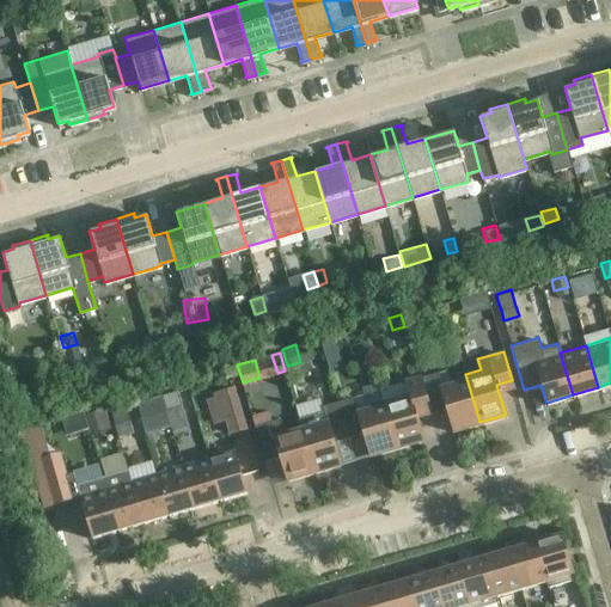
[(452,430),(480,422),(465,374),(448,379),(445,368),(420,375),(428,404),(444,400),(452,430)]
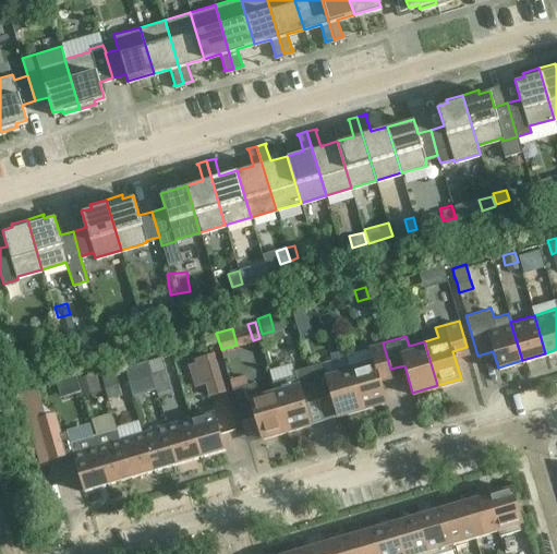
[(390,369),(383,342),(368,347),(372,357),(348,364),(361,408),(385,400),(377,373),(390,369)]
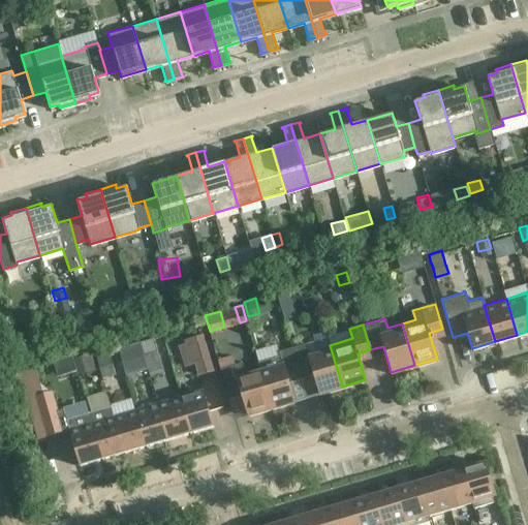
[(158,358),(152,336),(138,340),(146,361),(158,358)]
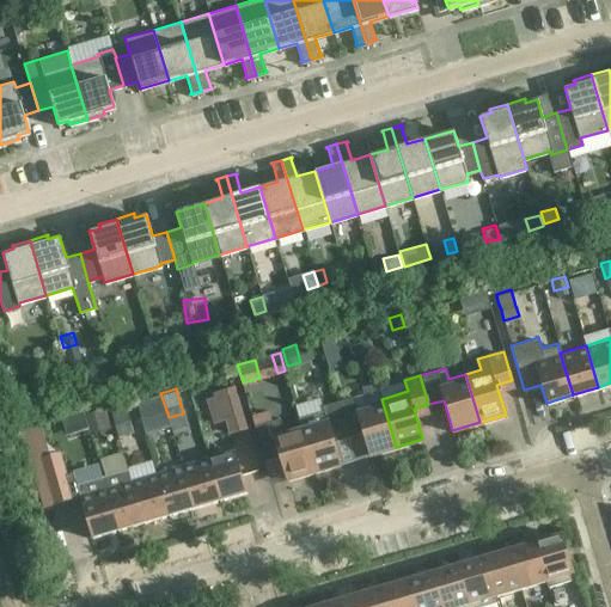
[(245,424),(237,399),(234,388),(205,397),(215,434),(245,424)]
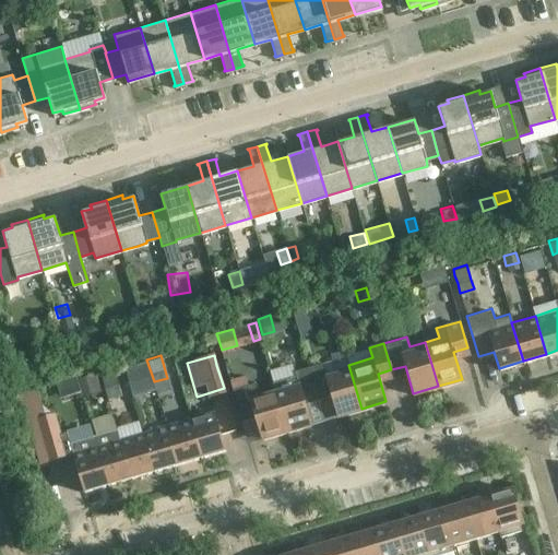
[(154,381),(146,359),(125,366),(132,396),(155,388),(154,381)]
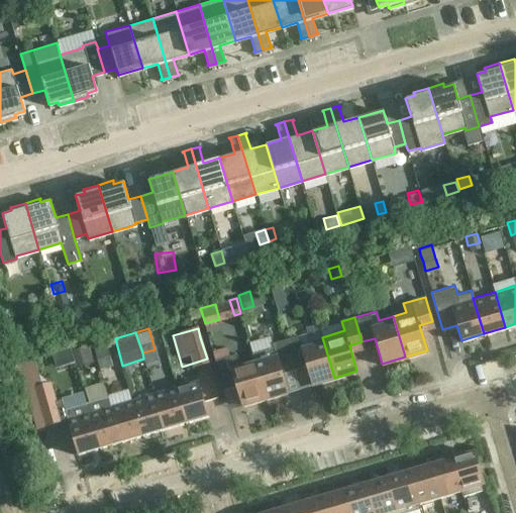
[(312,384),(334,378),(322,337),(309,341),(306,332),(285,338),(292,363),(304,358),(312,384)]
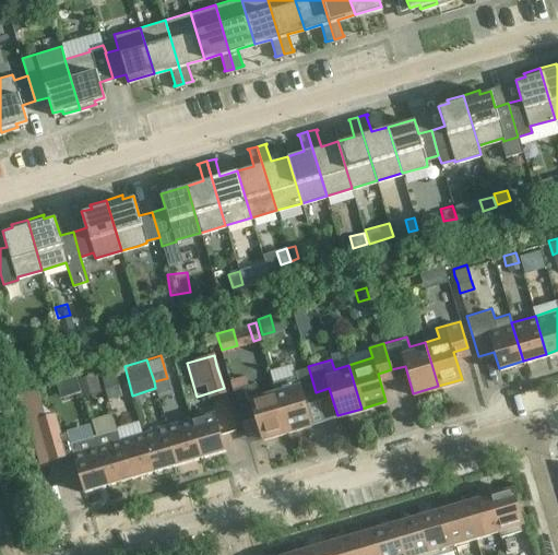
[(271,382),(273,387),(285,430),(309,424),(301,397),(316,392),(308,366),(294,370),(295,375),(271,382)]
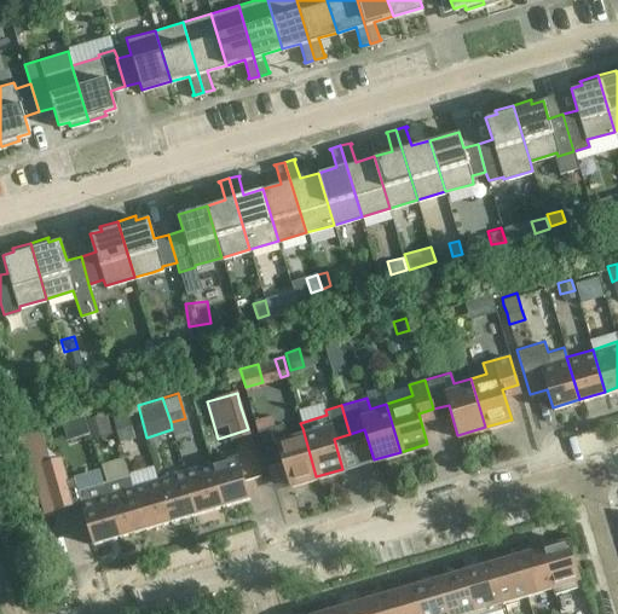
[(86,433),(82,417),(71,421),(76,436),(86,433)]
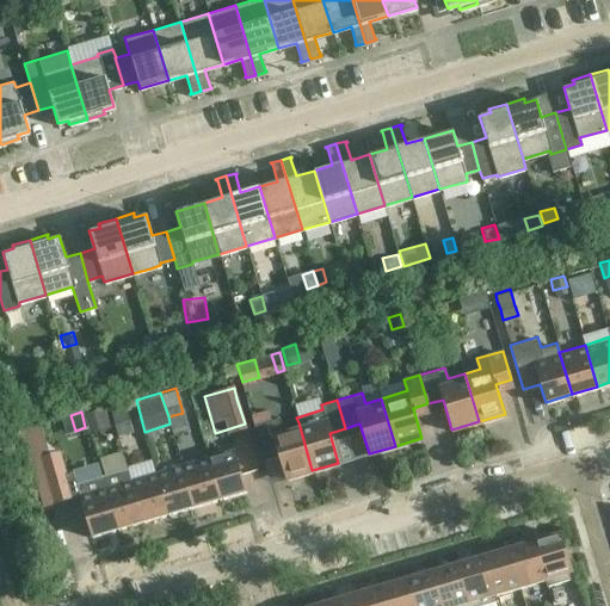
[(285,478),(312,470),(299,422),(282,427),(278,416),(253,424),(262,452),(277,449),(285,478)]
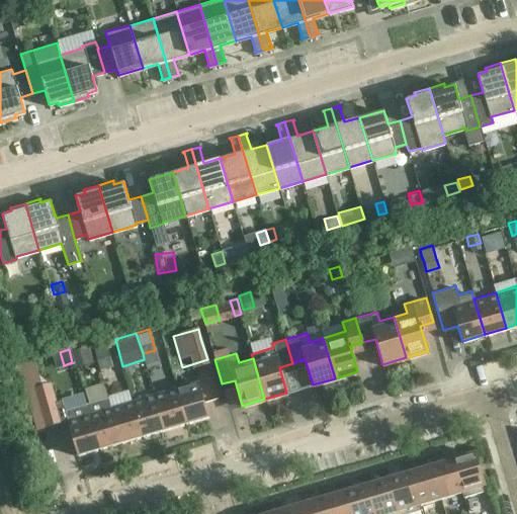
[(109,355),(96,358),(99,367),(112,364),(109,355)]
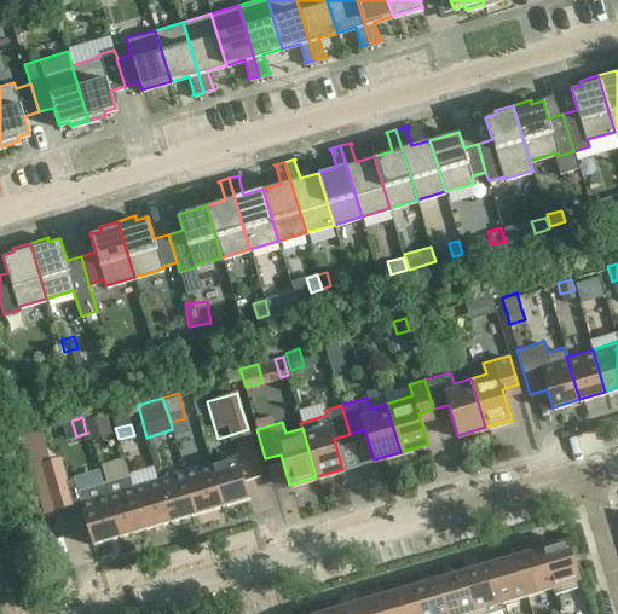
[(29,464),(40,461),(46,459),(38,427),(21,433),(29,464)]
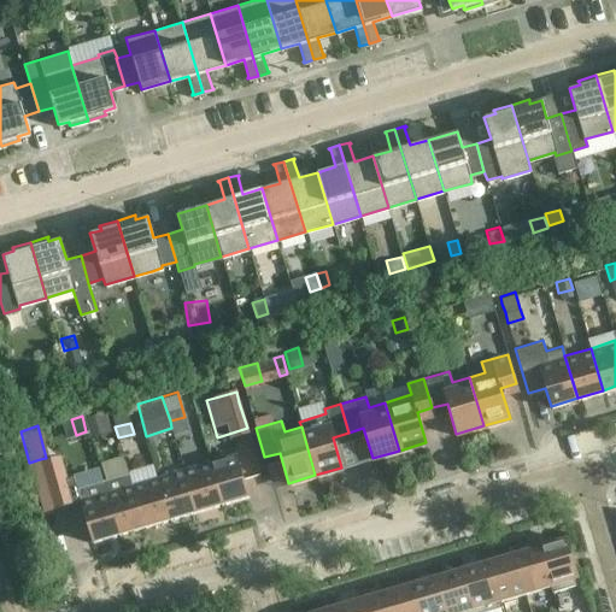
[(247,495),(235,453),(209,460),(221,502),(247,495)]
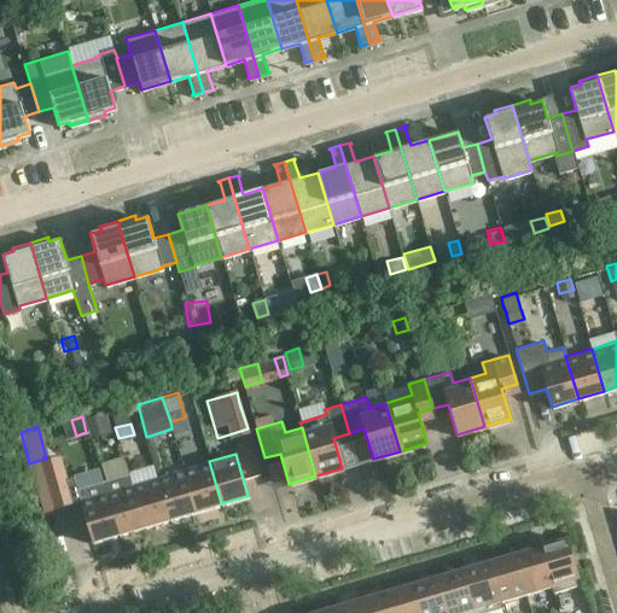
[(92,542),(118,533),(106,491),(103,479),(76,488),(73,474),(65,477),(59,455),(46,459),(40,460),(29,463),(40,500),(51,497),(53,507),(80,498),(92,542)]
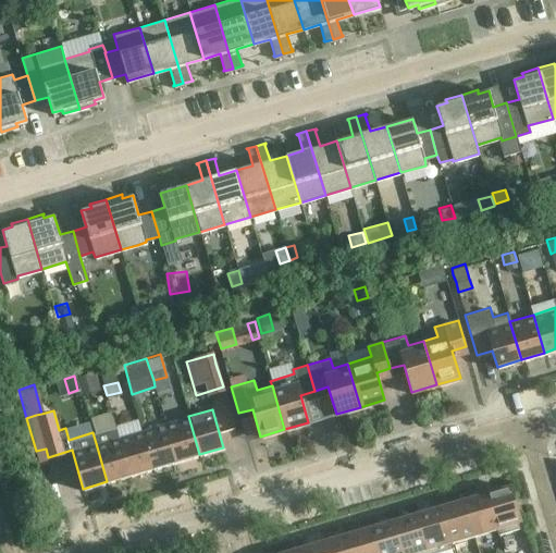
[(165,422),(176,461),(199,454),(188,416),(165,422)]
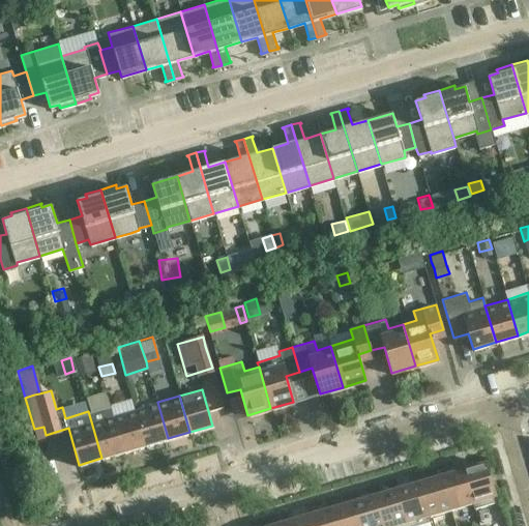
[(157,402),(135,409),(146,445),(168,438),(157,402)]
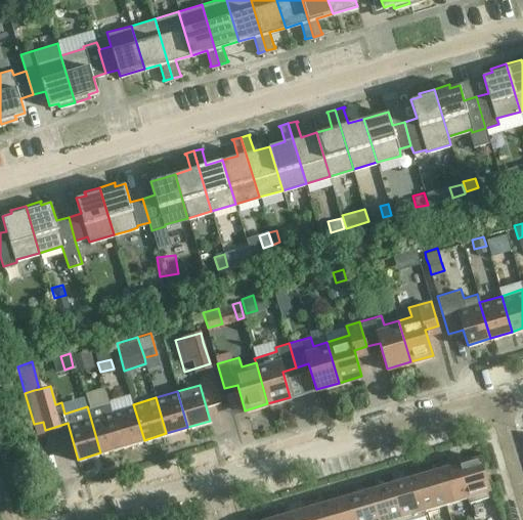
[(110,400),(87,406),(90,417),(100,452),(122,446),(112,410),(110,400)]
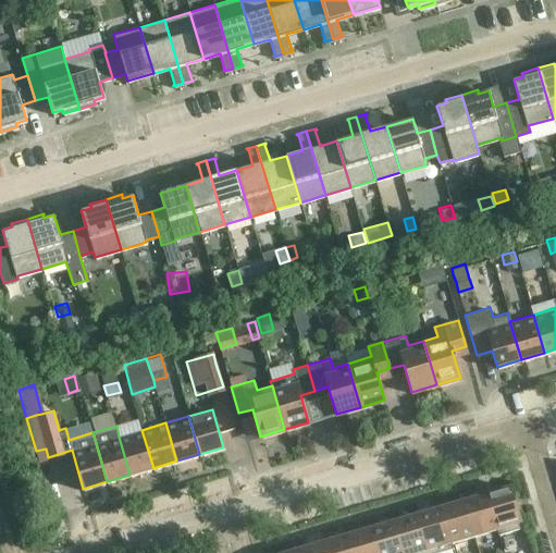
[(119,437),(130,475),(153,468),(141,430),(119,437)]
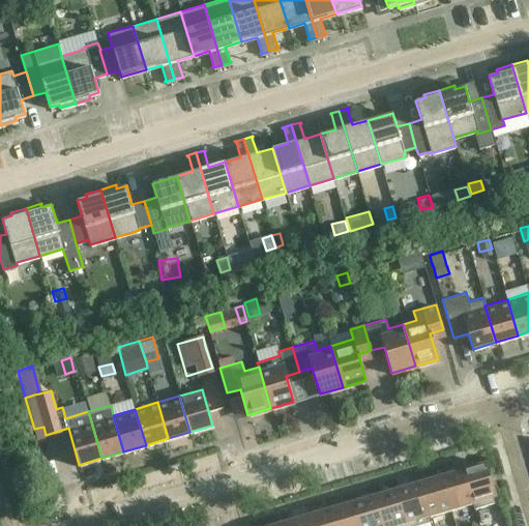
[(486,462),(463,468),(474,507),(473,507),(475,516),(490,510),(488,503),(497,500),(486,462)]
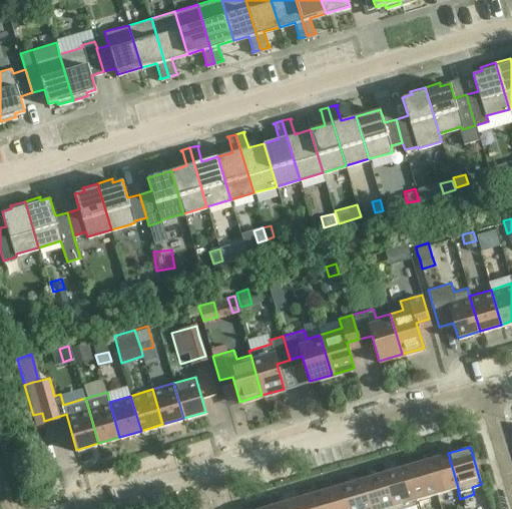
[(426,460),(436,492),(456,486),(458,491),(459,491),(448,453),(426,460)]
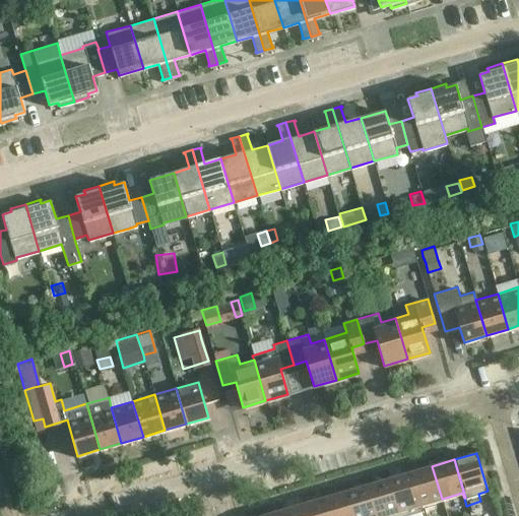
[(410,472),(422,510),(423,510),(420,505),(442,499),(432,466),(410,472)]
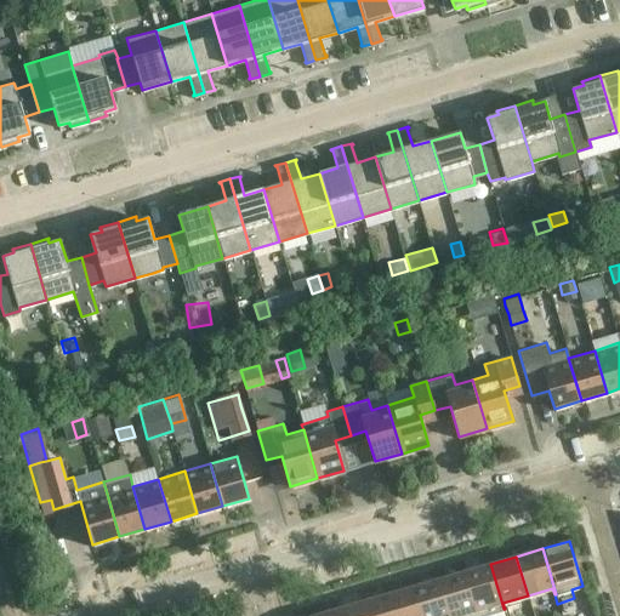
[(465,571),(477,615),(479,615),(504,609),(490,564),(465,571)]
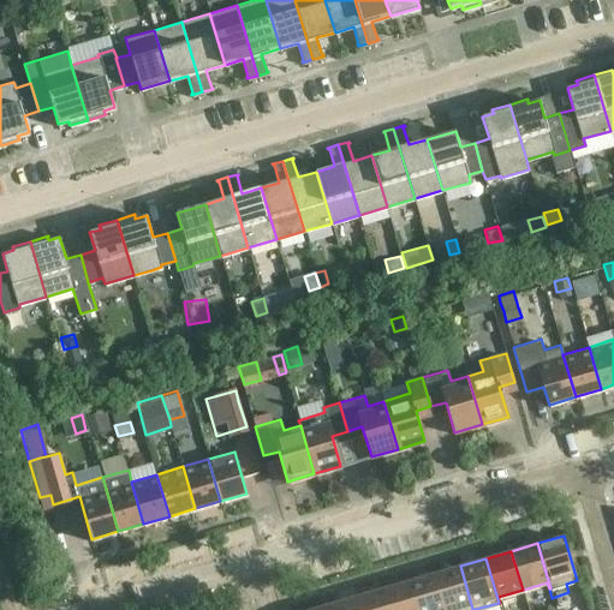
[(434,573),(445,609),(472,609),(460,566),(434,573)]
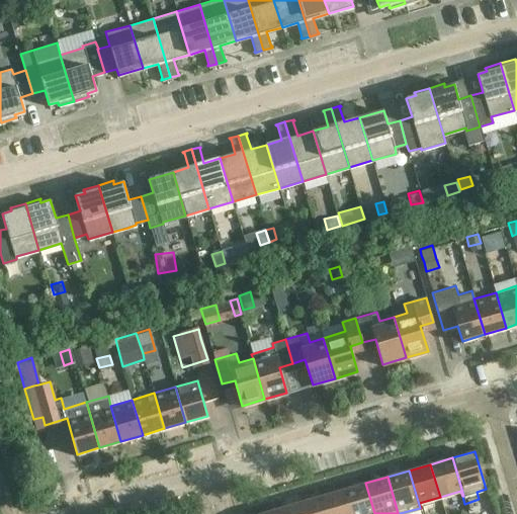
[(344,490),(351,513),(374,513),(365,483),(344,490)]
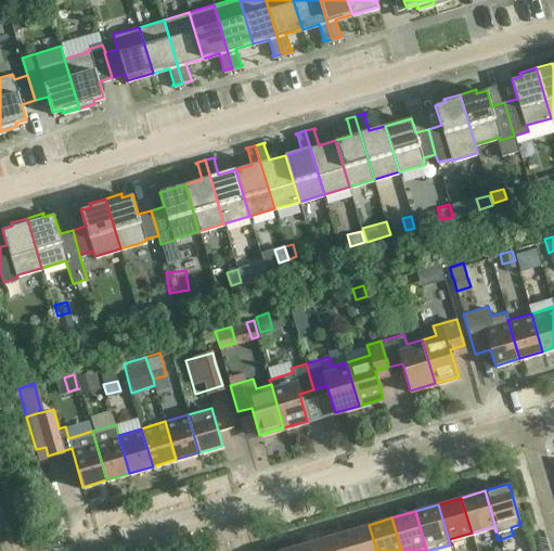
[(376,550),(369,525),(346,532),(351,550),(376,550)]
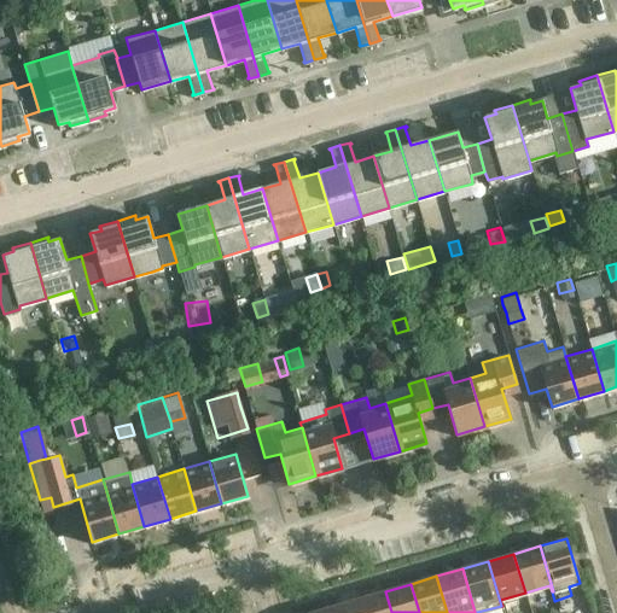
[(391,612),(385,591),(360,599),(364,612),(391,612)]
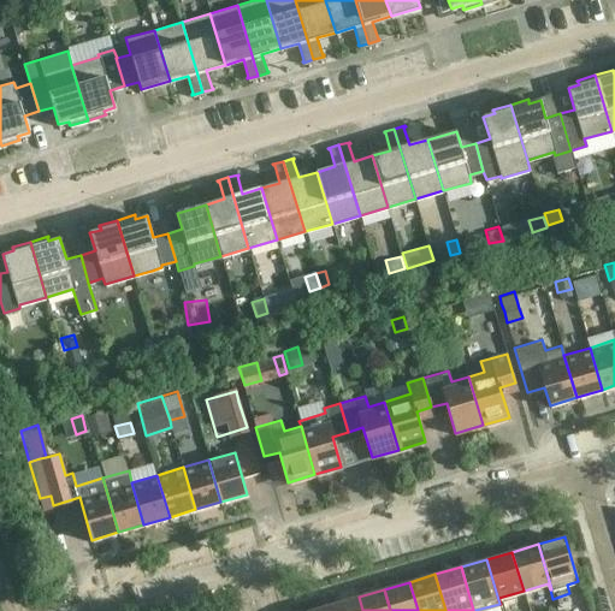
[(362,610),(359,597),(332,605),(333,610),(362,610)]
